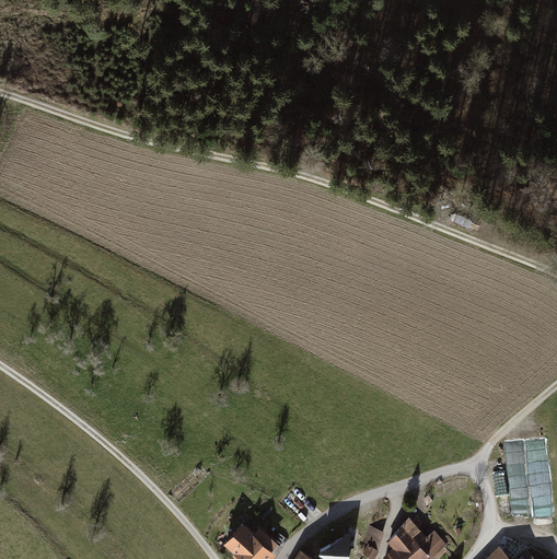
[(387,543),(394,550),(402,558),(429,558),(430,558),(432,558),(434,557),(437,558),(438,558),(445,552),(443,549),(448,546),(434,531),(427,538),(408,517),(387,543)]
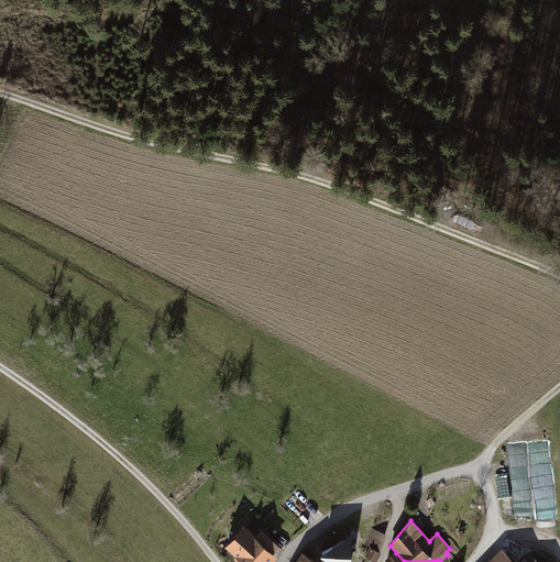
[(241,526),(224,543),(235,553),(234,554),(242,561),(262,561),(271,553),(268,551),(275,543),(257,528),(252,535),(241,526)]
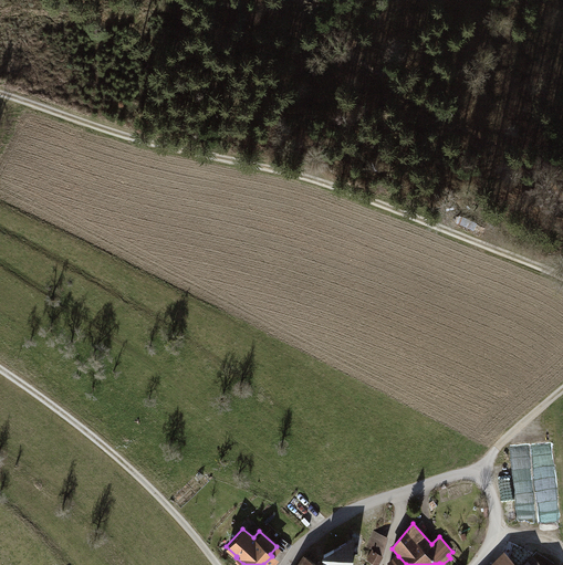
[(364,548),(372,553),(367,562),(372,564),(377,564),(382,557),(386,541),(372,533),(364,548)]
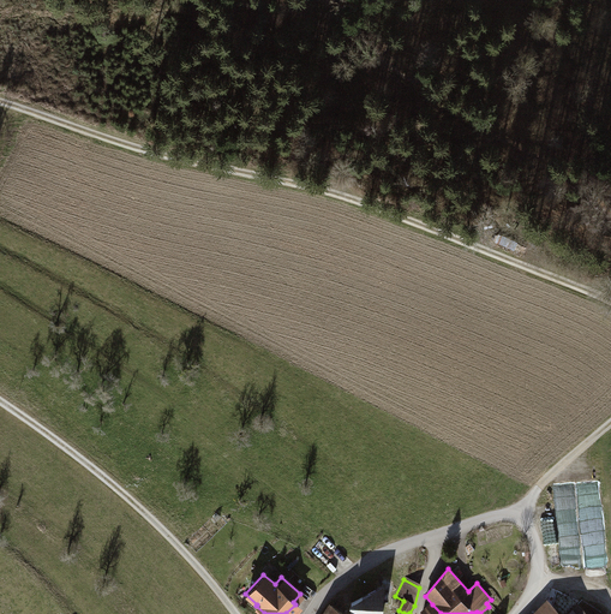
[(369,613),(377,613),(379,586),(349,602),(369,613)]
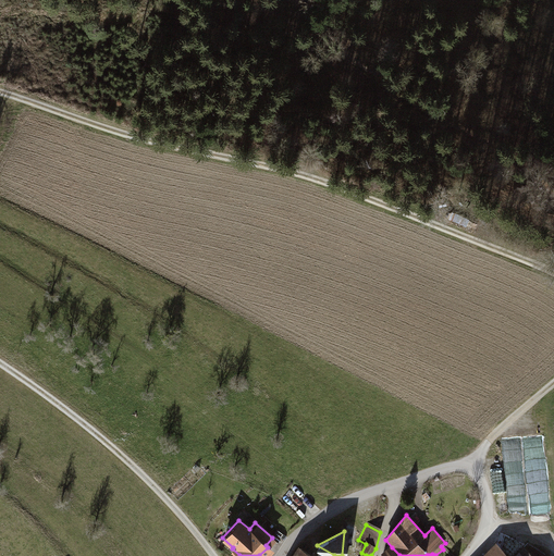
[(507,555),(495,544),(483,555),(531,555),(527,551),(520,555),(507,555)]
